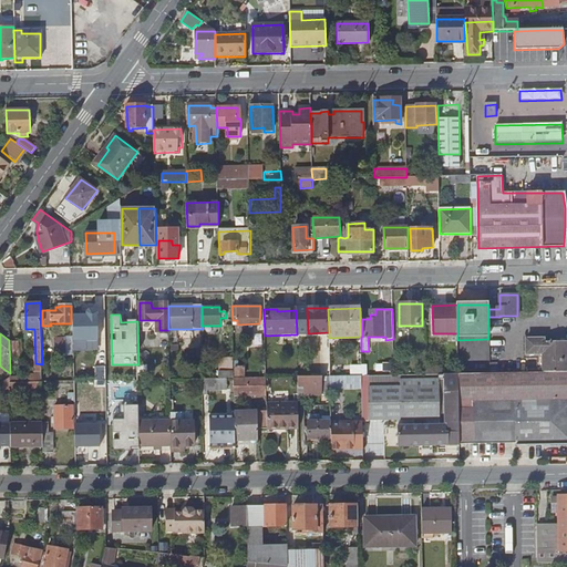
[(57,352),(66,352),(66,336),(57,336),(57,352)]
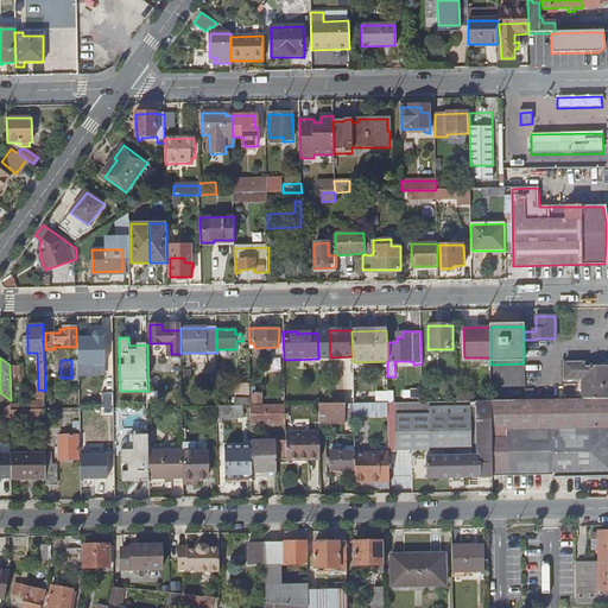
[(582,380),(582,400),(607,399),(607,378),(602,379),(601,368),(583,368),(583,365),(564,363),(564,380),(582,380)]
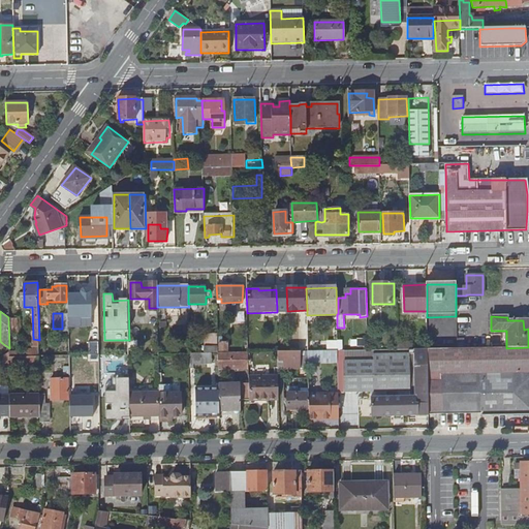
[(457,348),(428,349),(428,364),(429,375),(480,374),(480,412),(480,415),(528,414),(528,347),(506,348),(463,348),(457,348)]
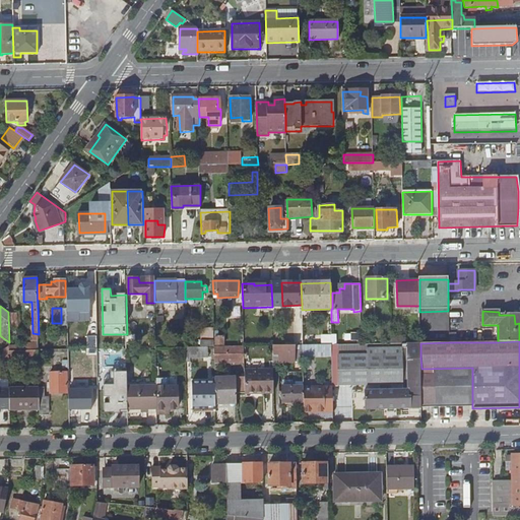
[(339,344),(331,344),(332,384),(332,387),(340,386),(339,349),(339,344)]
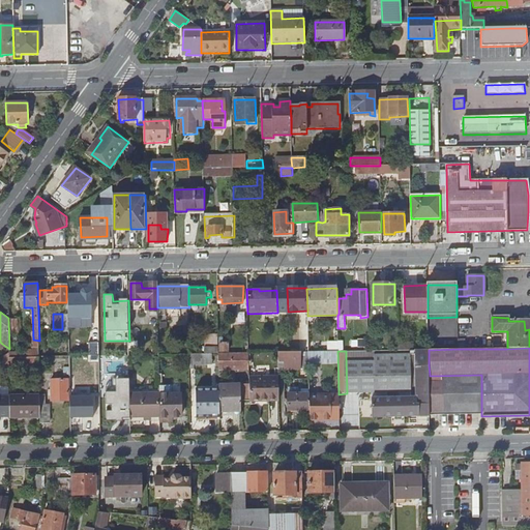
[(299,352),(277,352),(277,360),(286,360),(286,369),(300,369),(299,352)]
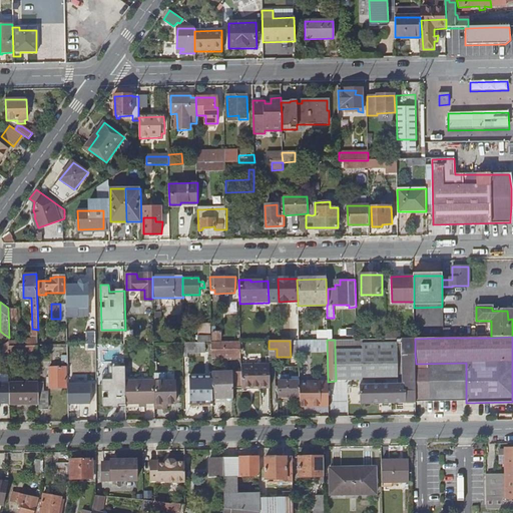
[(314,341),(299,341),(299,350),(314,350),(314,341)]
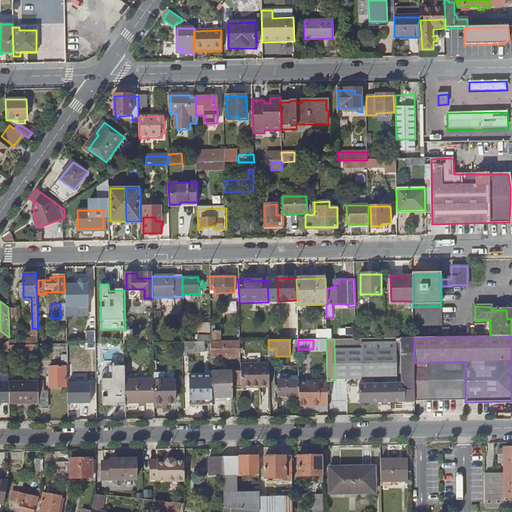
[(220,341),(211,342),(211,354),(215,354),(215,345),(220,346),(220,341)]
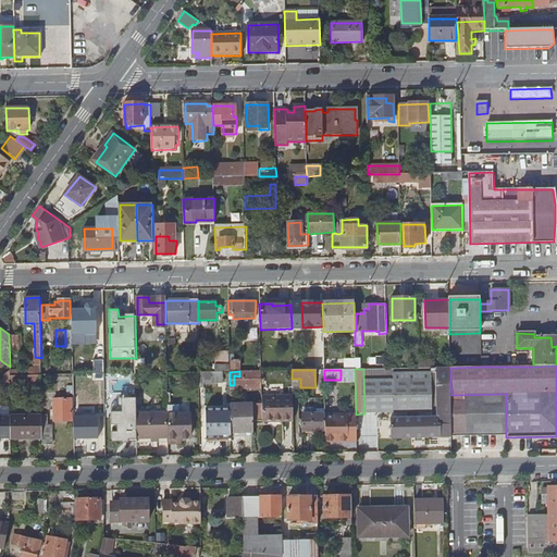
[(251,390),(261,388),(261,373),(252,373),(251,371),(239,371),(239,376),(234,375),(234,385),(251,384),(251,390)]
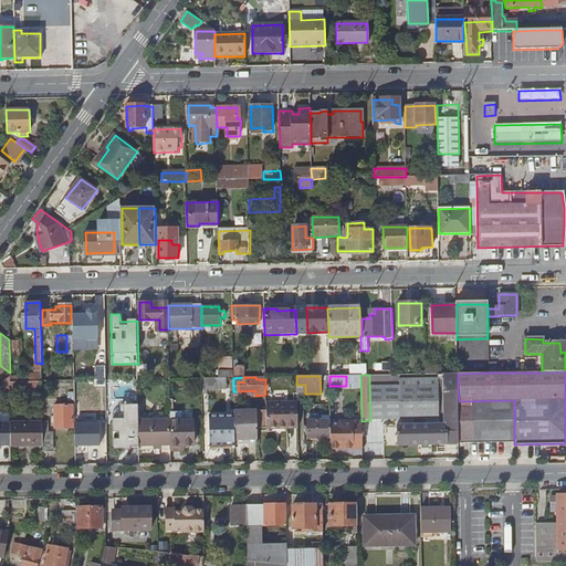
[(446,425),(458,425),(459,401),(458,389),(451,389),(451,378),(369,380),(370,420),(446,420),(446,425)]
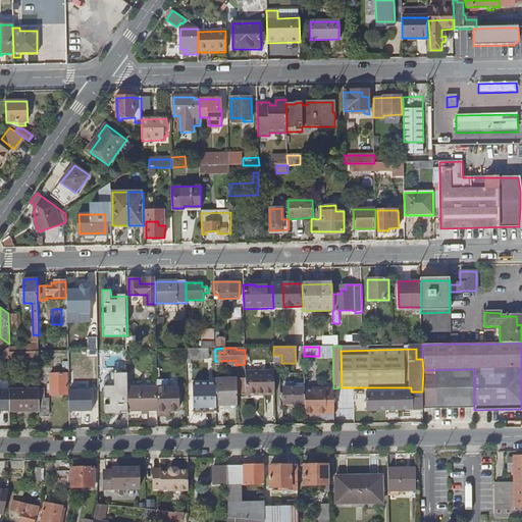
[(186,350),(186,364),(191,364),(191,375),(210,375),(210,368),(212,368),(212,364),(209,363),(209,360),(200,360),(200,356),(195,356),(196,350),(186,350)]
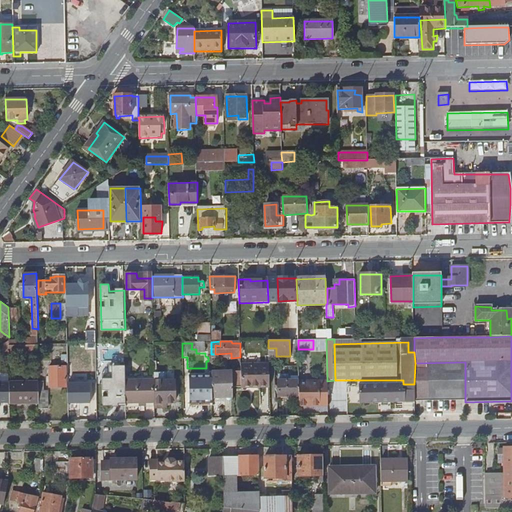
[(415,363),(414,384),(415,400),(465,399),(465,362),(415,363)]
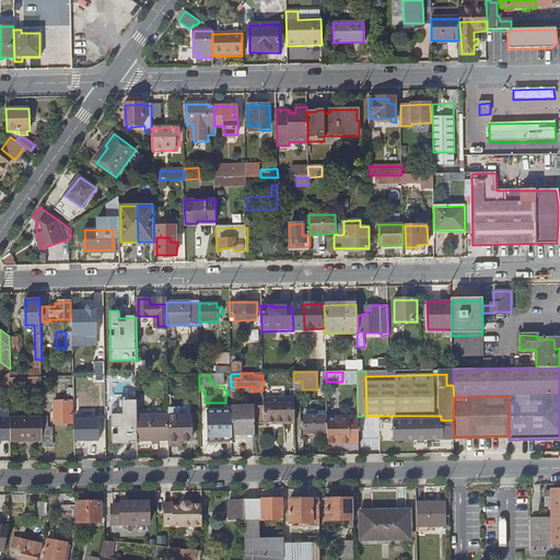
[(263,424),(294,424),(294,399),(263,399),(263,416),(263,424)]
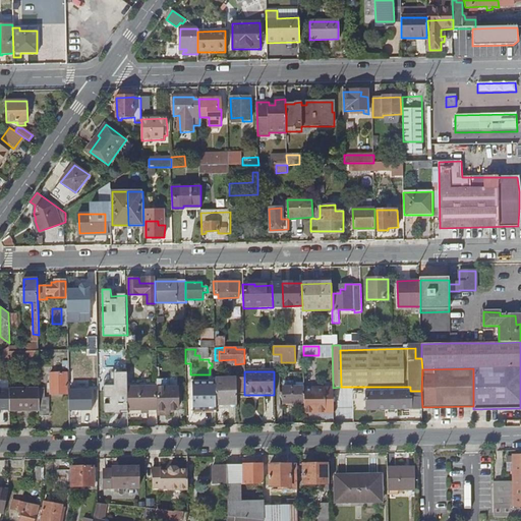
[(50,373),(50,395),(67,394),(66,372),(50,373)]
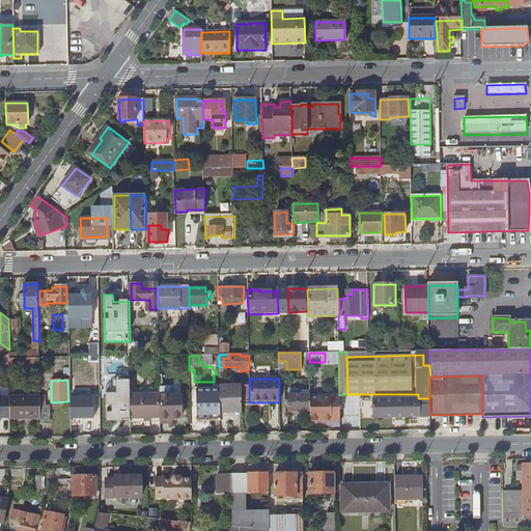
[(219,386),(219,393),(220,412),(241,412),(240,402),(240,386),(219,386)]
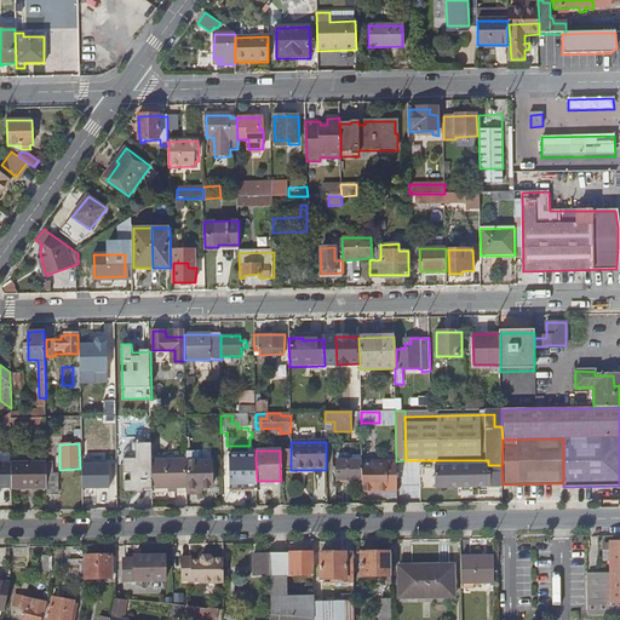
[(84,487),(112,487),(110,461),(107,461),(107,452),(82,453),(84,487)]
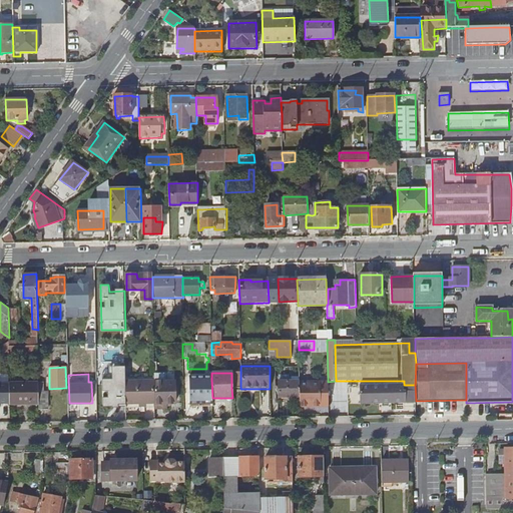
[(125,377),(125,405),(154,404),(153,378),(153,377),(125,377)]
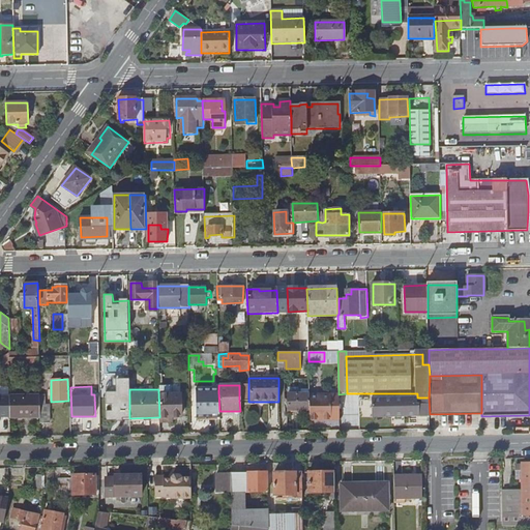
[(158,390),(159,417),(159,421),(173,420),(172,417),(180,416),(180,393),(172,393),(172,390),(158,390)]
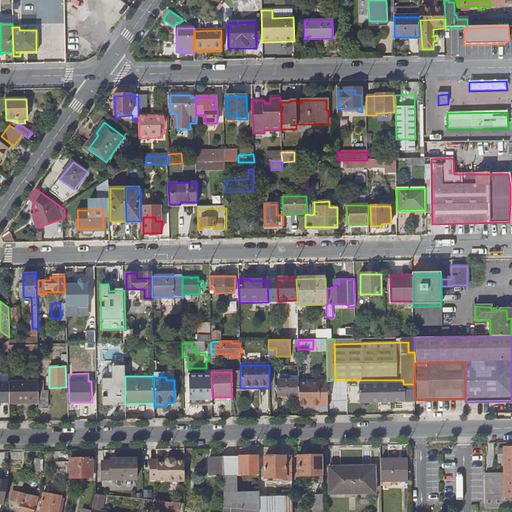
[(278,397),(298,397),(298,381),(298,379),(298,377),(295,377),(295,380),(278,381),(278,397)]
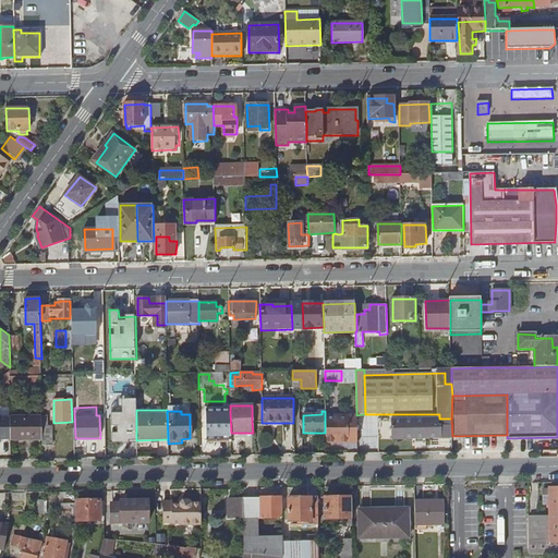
[(325,433),(325,439),(356,438),(356,415),(356,412),(325,413),(325,415),(325,433)]
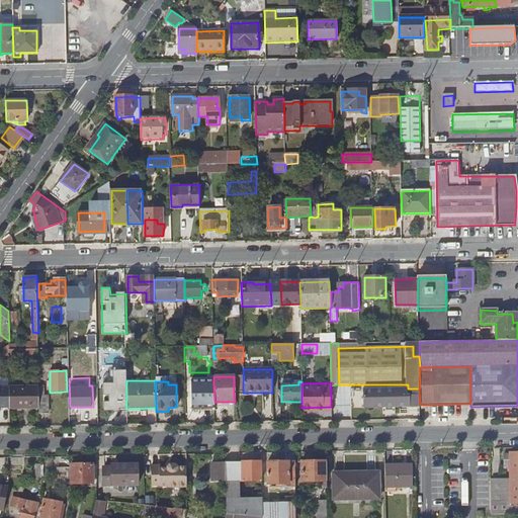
[(192,410),(214,410),(214,407),(214,402),(213,383),(191,384),(192,410)]
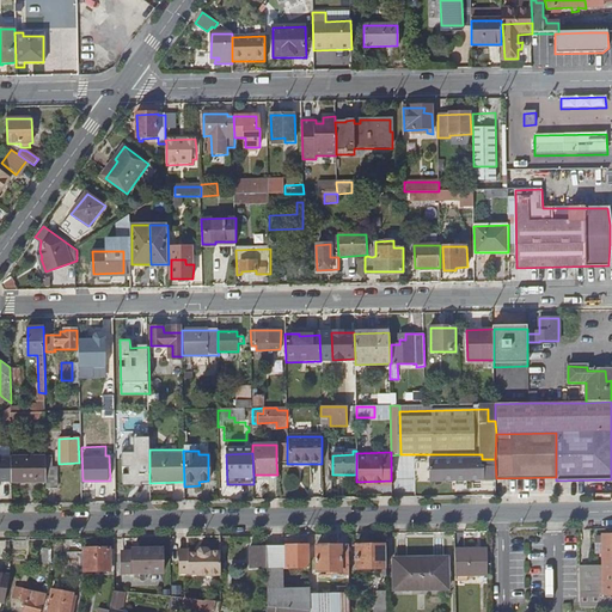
[(0,482),(12,482),(12,458),(0,458),(0,482)]
